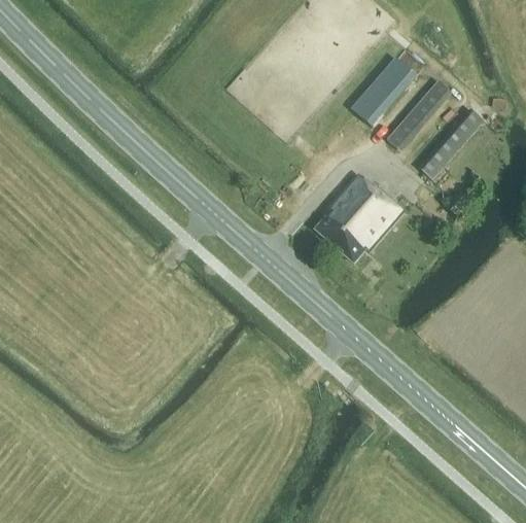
[(393,57),(350,108),(371,126),(415,75),(393,57)]
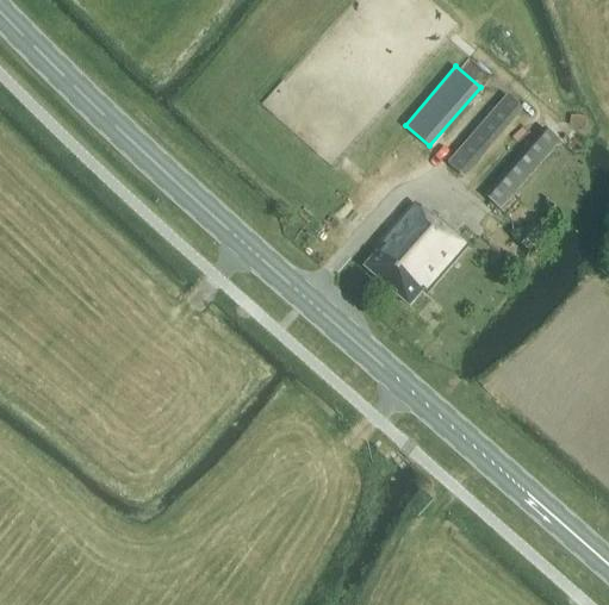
[(507,93),(447,161),(459,170),(519,103),(507,93)]
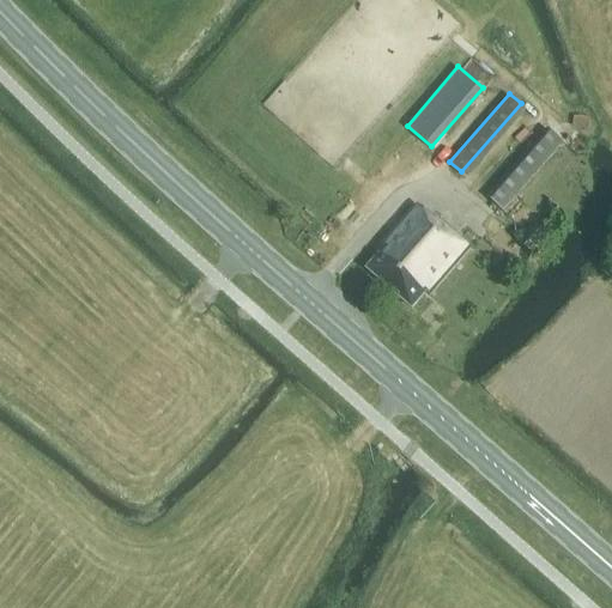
[(533,140),(546,125),(520,104),(465,175),(489,193),(532,139),(533,140)]
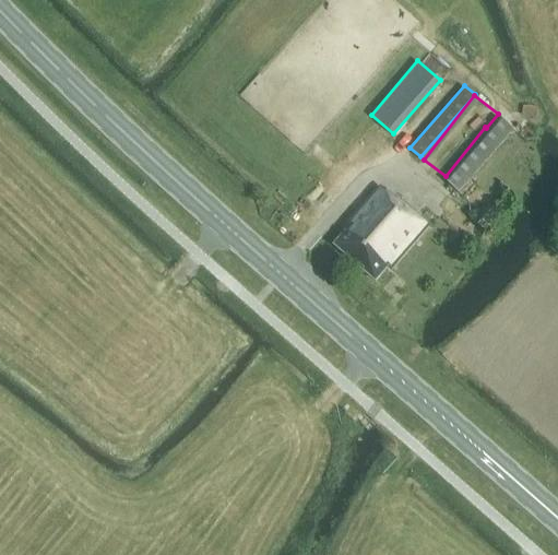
[(501,118),(447,179),(458,189),(512,127),(501,118)]
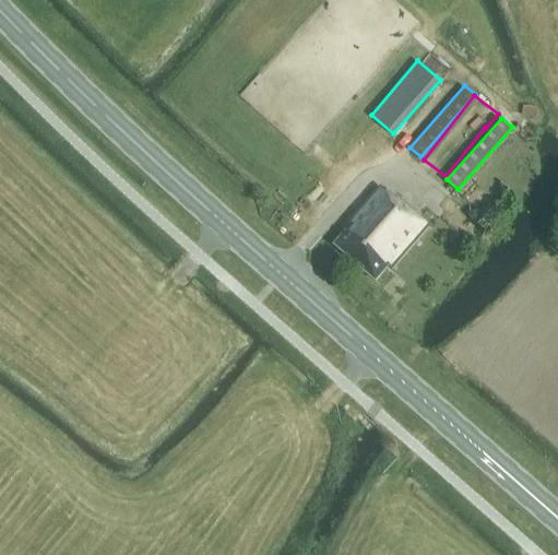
[(391,266),(429,222),(396,192),(394,196),(379,182),(346,220),(351,223),(334,241),(375,278),(387,262),(391,266)]
